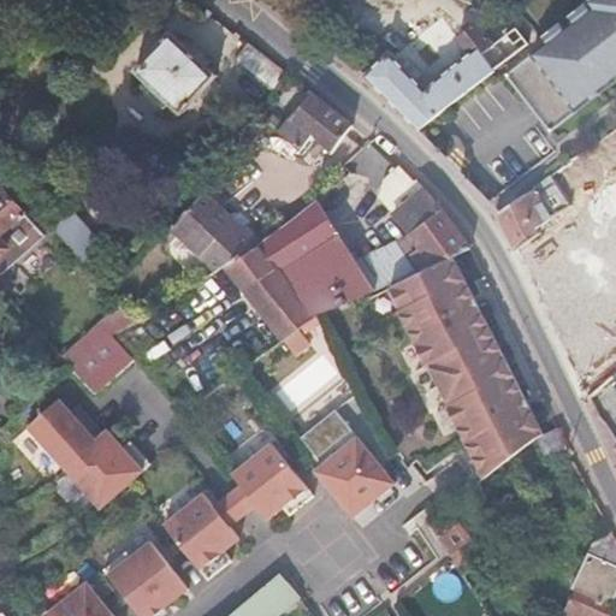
[(615,0),(586,0),(585,1),(591,7),(505,73),(549,131),(615,78),(615,0)]
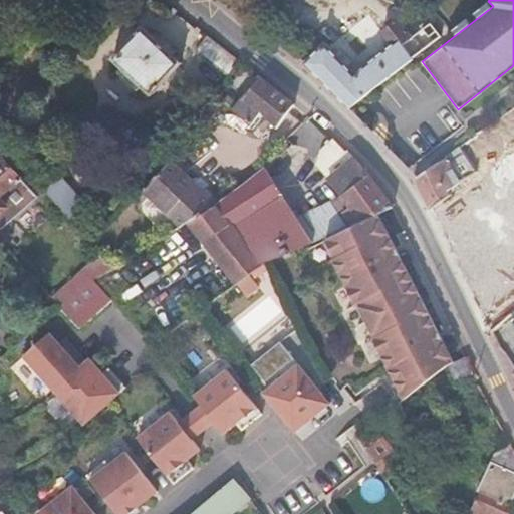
[(461,0),(460,1),(470,15),(488,1),(489,0),(461,0)]
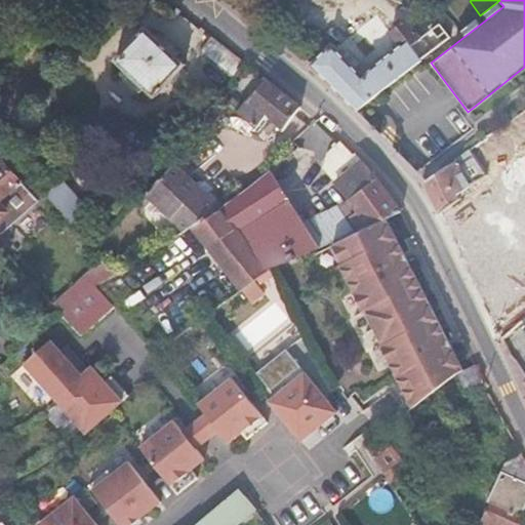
[(420,39),(432,52),(459,31),(449,17),(420,39)]
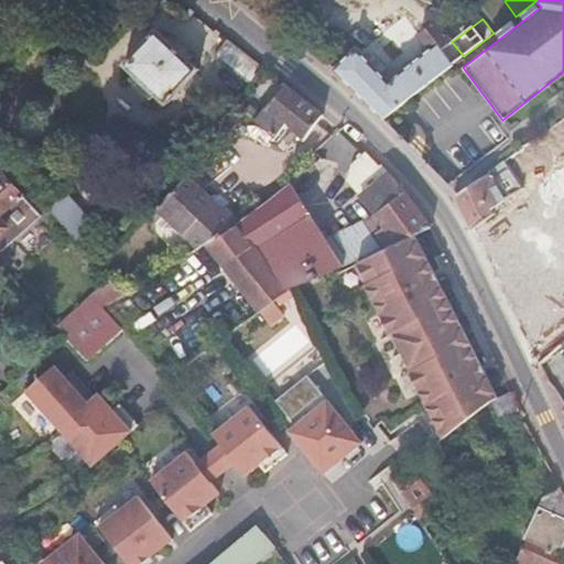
[(333,69),(382,120),(405,102),(421,90),(431,83),(455,64),(464,56),(452,42),(437,23),(421,34),(431,47),(390,78),(379,68),(357,46),(333,69)]
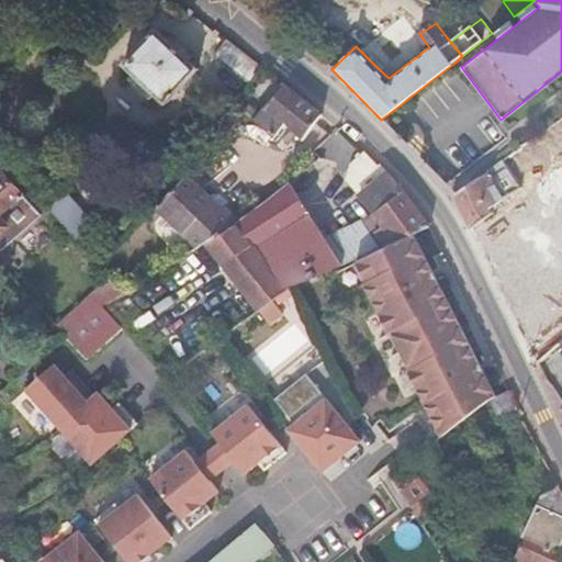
[(122,64),(161,104),(194,71),(155,30),(122,64)]
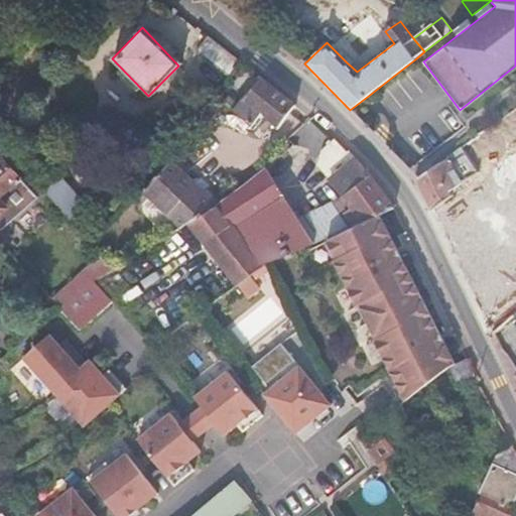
[(385,31),(347,62),(357,72),(394,43),(385,31)]
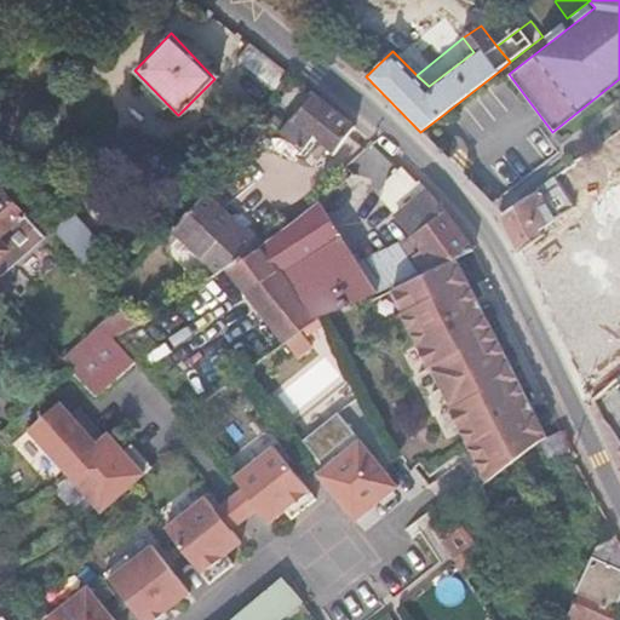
[(276,95),(290,75),(252,46),(239,63),(276,95)]
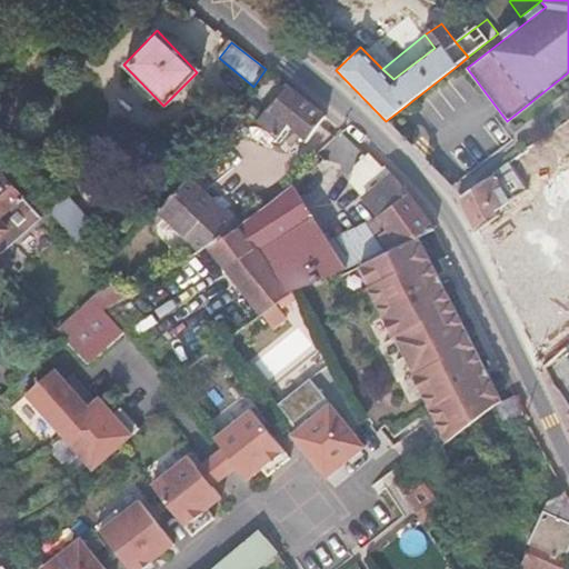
[(303,142),(326,116),(289,87),(267,116),(255,107),(249,115),(245,120),(275,145),(286,130),(303,142)]
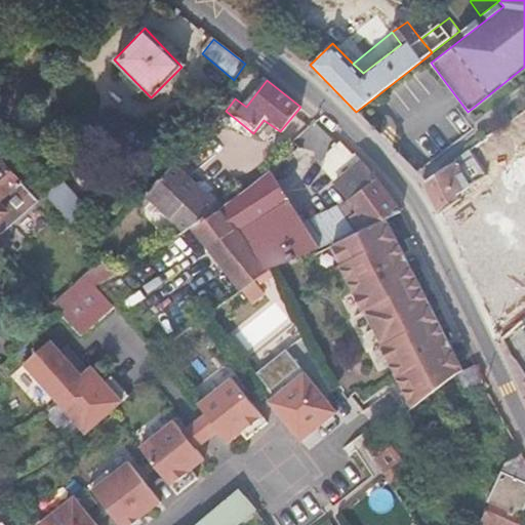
[(216,104),(226,111),(230,106),(220,98),(216,104)]
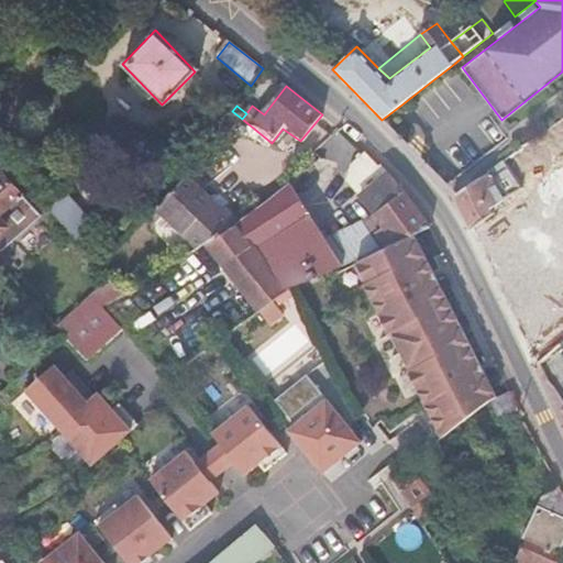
[(323,278),(357,261),(412,233),(429,224),(424,218),(406,192),(378,163),(365,151),(340,173),(375,212),(327,242),(290,185),(265,207),(263,209),(231,229),(217,238),(261,312),(286,294),(323,278)]
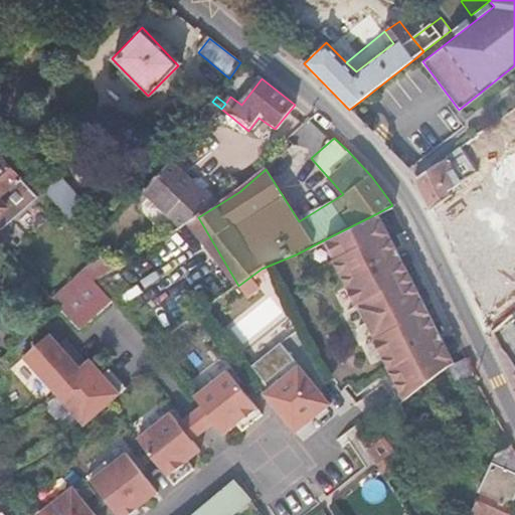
[(417,179),(430,205),(449,191),(446,186),(457,179),(446,154),(438,160),(417,179)]
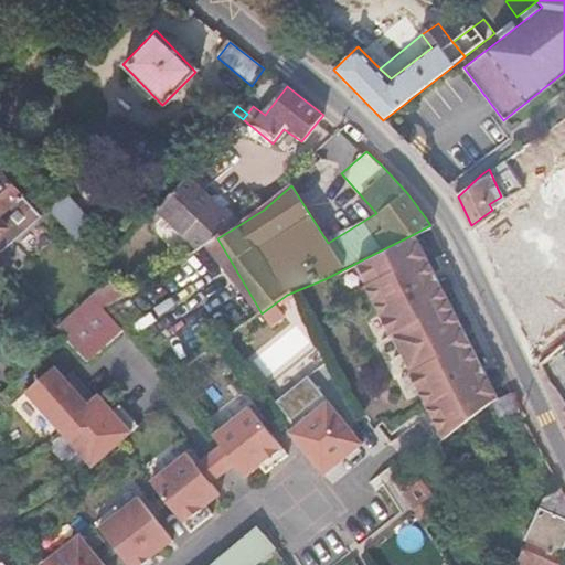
[(0,179),(0,247),(1,249),(3,252),(41,216),(23,196),(4,176),(0,179)]
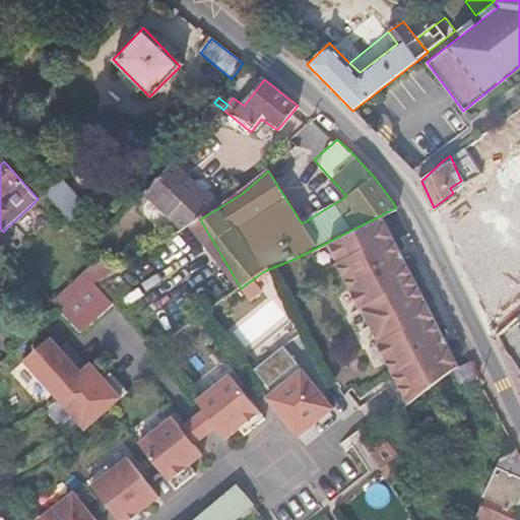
[(182,231),(200,219),(213,211),(194,193),(196,188),(172,165),(143,193),(182,231)]
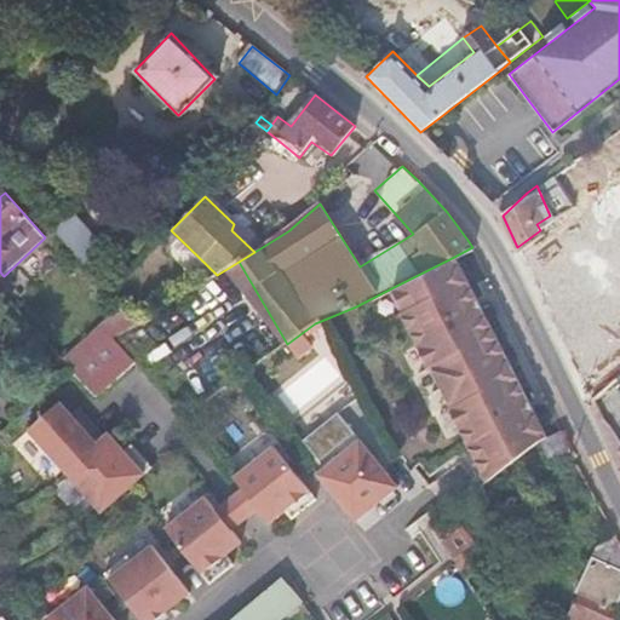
[(537,224),(540,230),(552,220),(550,216),(537,224)]
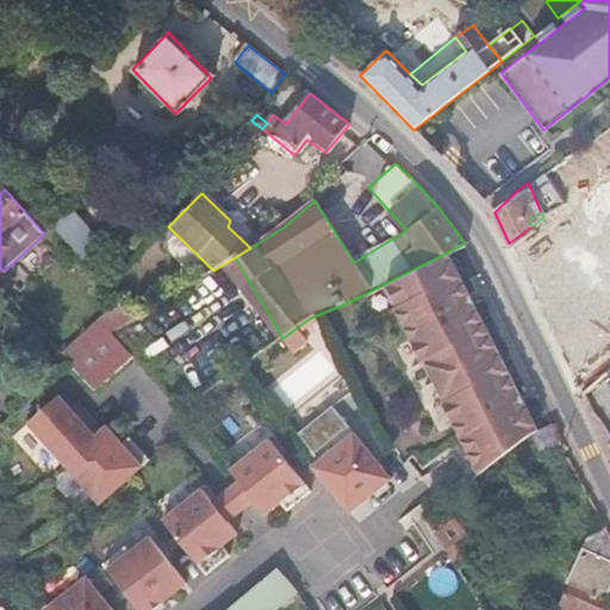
[(537,427),(447,253),(387,282),(398,305),(396,306),(423,361),(425,360),(446,399),(443,400),(479,473),(526,436),(529,434),(537,427)]
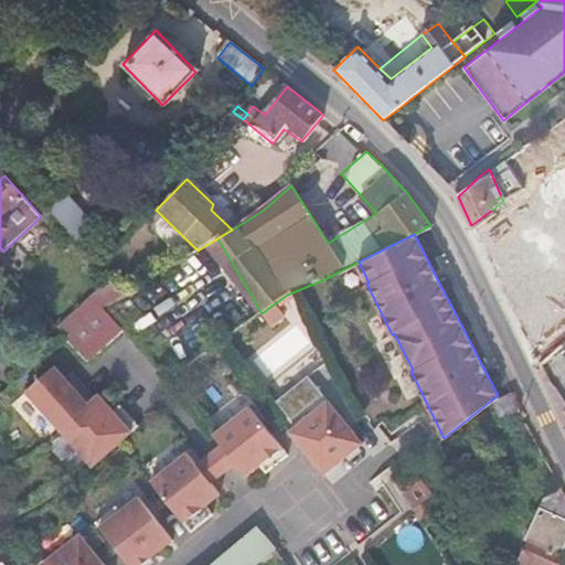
[(123,296),(109,281),(59,331),(67,341),(88,363),(124,332),(104,310),(123,296)]
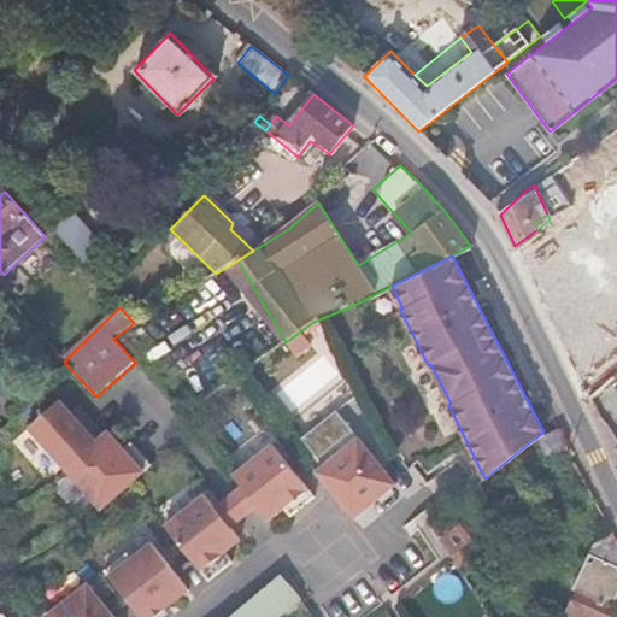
[(30,427),(66,469),(105,434),(86,411),(77,417),(62,399),(30,427)]
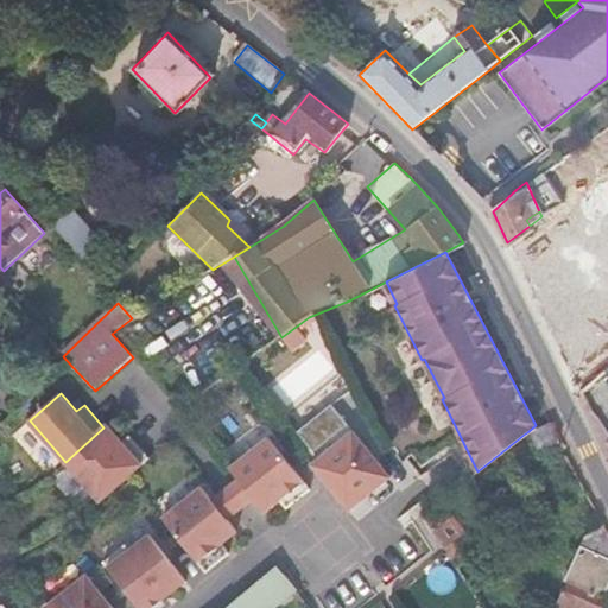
[(537,451),(559,439),(550,420),(527,432),(537,451)]
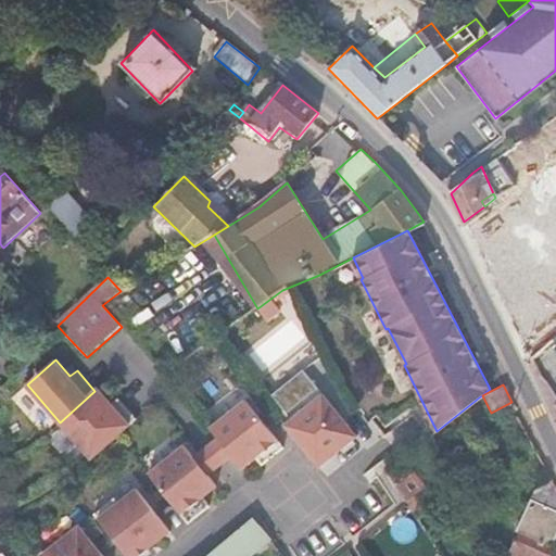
[(95,391),(60,422),(91,458),(136,417),(118,397),(112,403),(99,388),(95,391)]
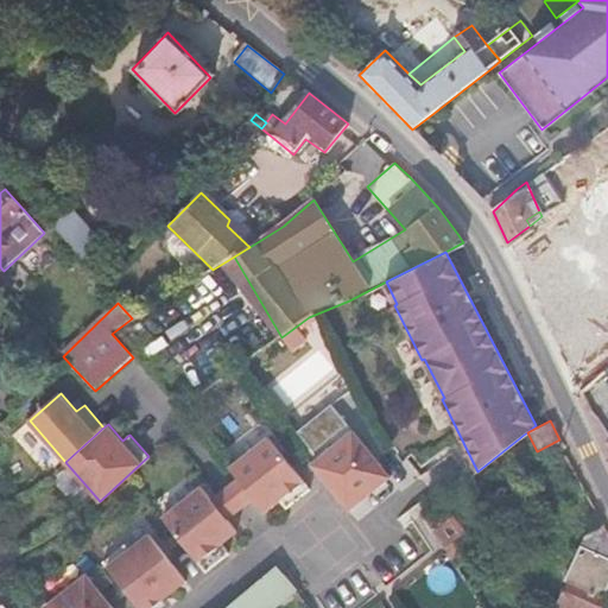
[(330,451),(310,466),(322,482),(346,513),(388,481),(348,429),(325,445),(330,451)]
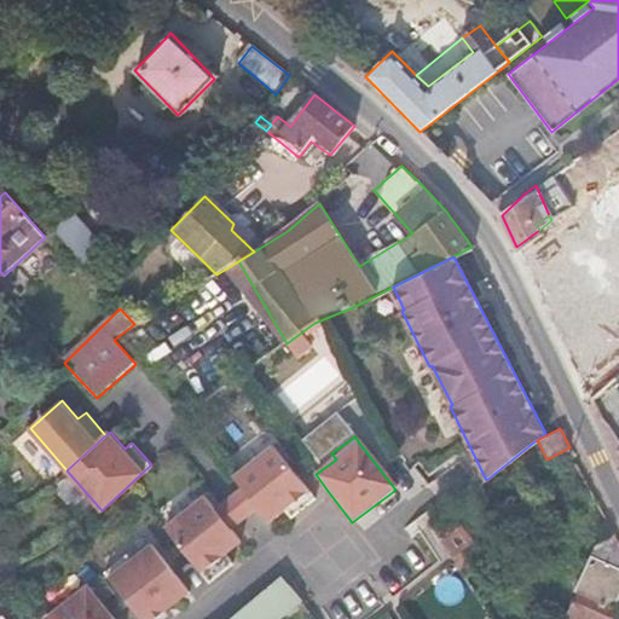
[(314,495),(271,443),(232,475),(242,487),(259,507),(270,520),(284,507),(291,514),(314,495)]
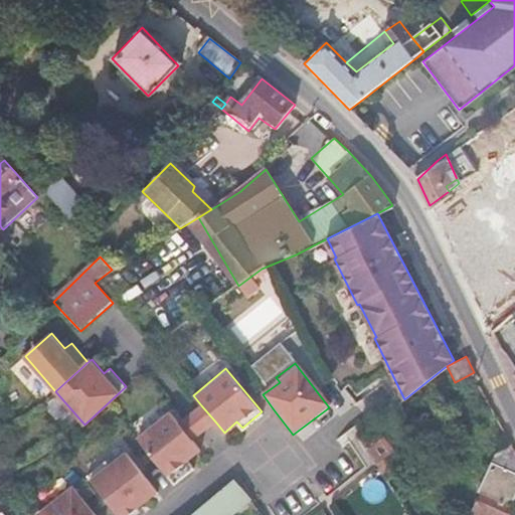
[(186,417),(179,422),(193,439),(199,434),(213,423),(215,421),(201,405),(199,407),(186,417)]
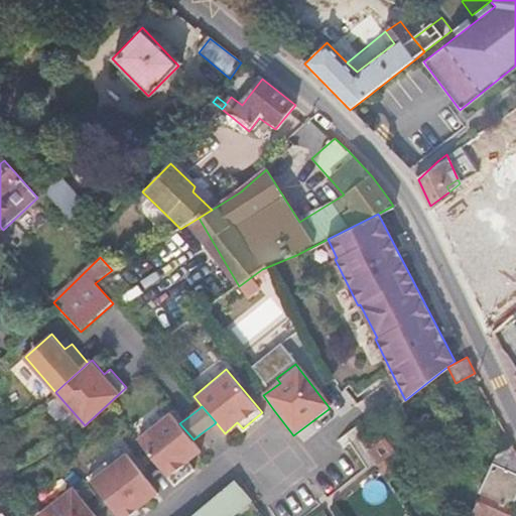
[(202,449),(194,439),(179,423),(171,412),(138,438),(174,485),(195,469),(188,461),(202,449)]
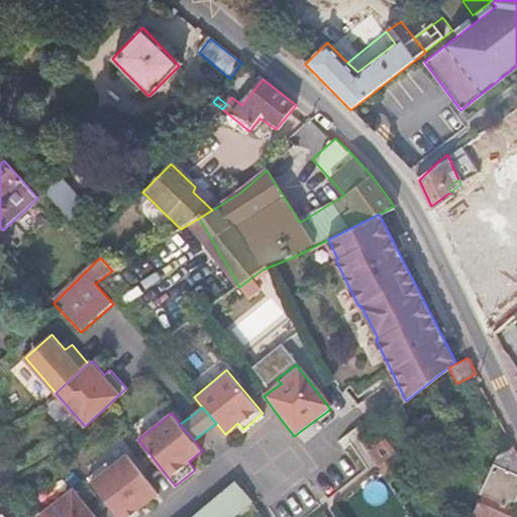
[(385,441),(375,426),(358,439),(368,453),(385,441)]
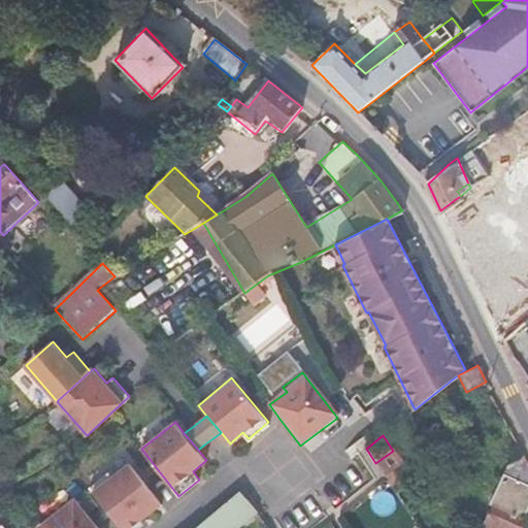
[(402,464),(393,451),(375,463),(386,477),(402,464)]
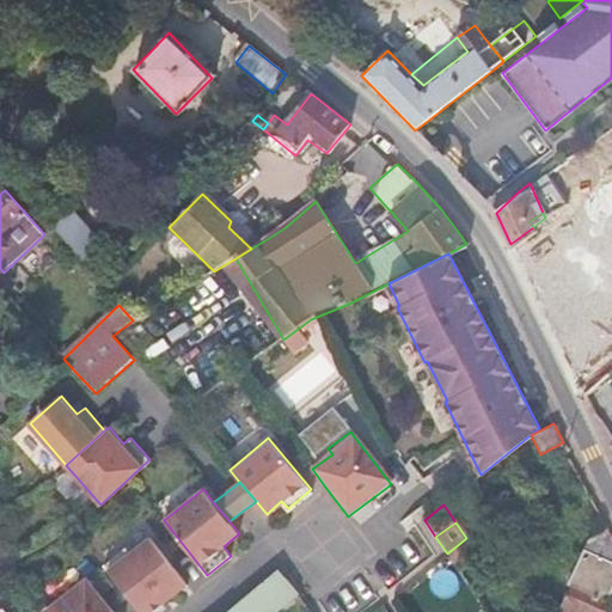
[(104,565),(140,611),(152,611),(188,585),(151,538),(132,554),(127,548),(104,565)]
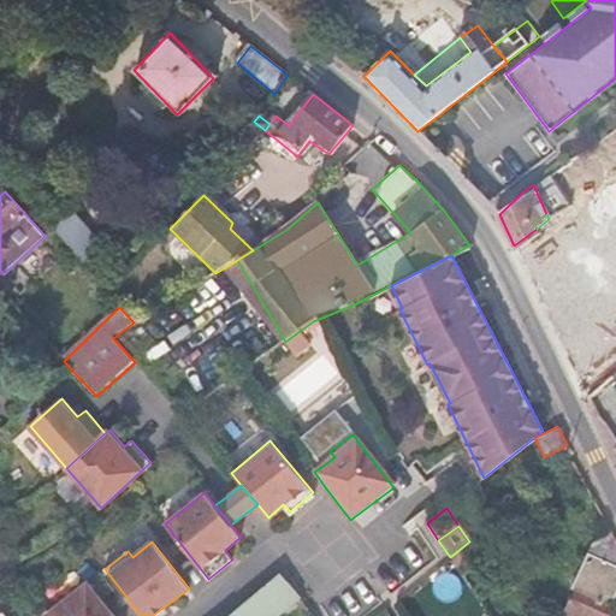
[(608,615),(612,608),(610,606),(615,593),(615,567),(588,554),(573,588),(576,592),(564,615),(608,615)]
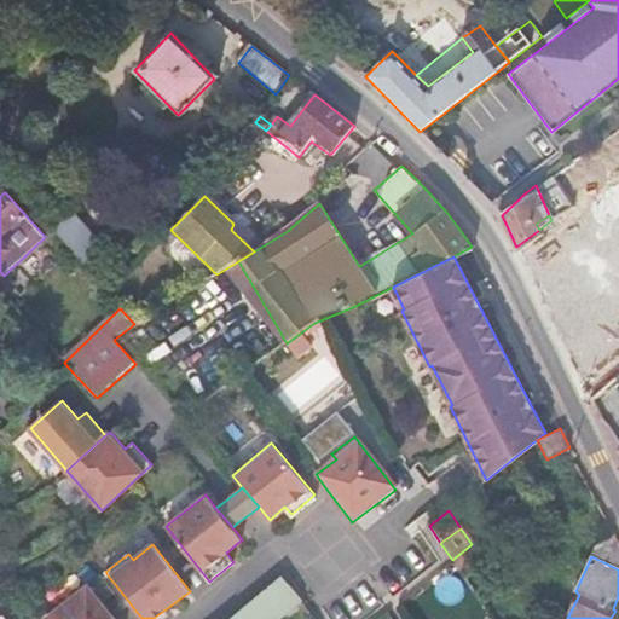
[(284,618),(300,618),(308,613),(287,583),(283,578),(270,590),(265,594),(284,618)]
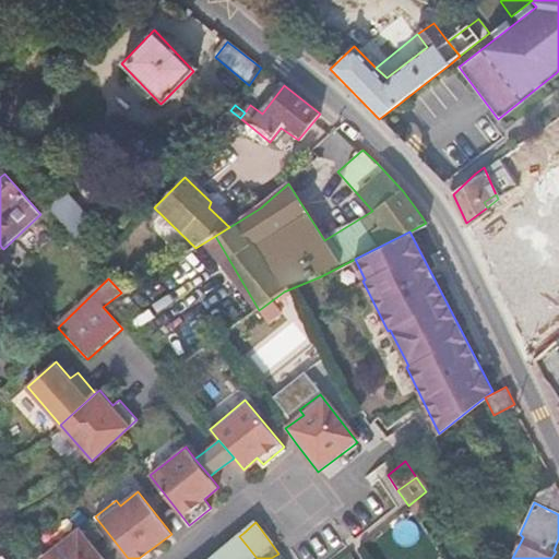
[(104,558),(81,528),(44,558),(104,558)]
